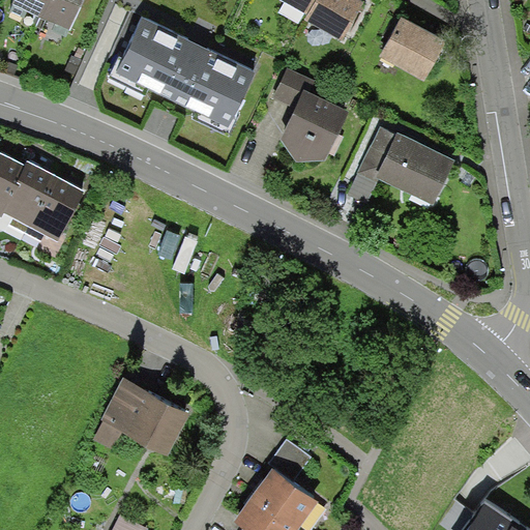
[(12,0),(12,3),(70,28),(82,0),(12,0)]
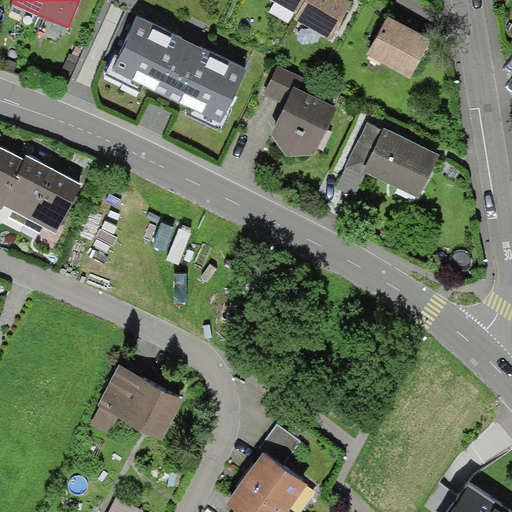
[(275,0),(302,14),(309,0),(275,0)]
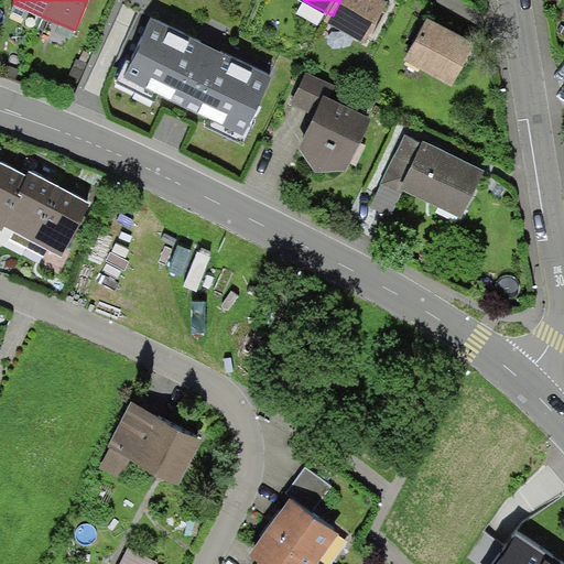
[(366,43),(390,3),(383,0),(338,0),(326,20),(366,43)]
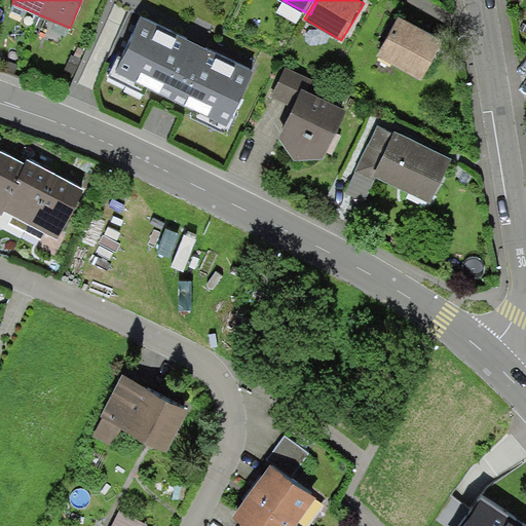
[(197,44),(140,16),(113,74),(227,127),(255,71),(197,44)]
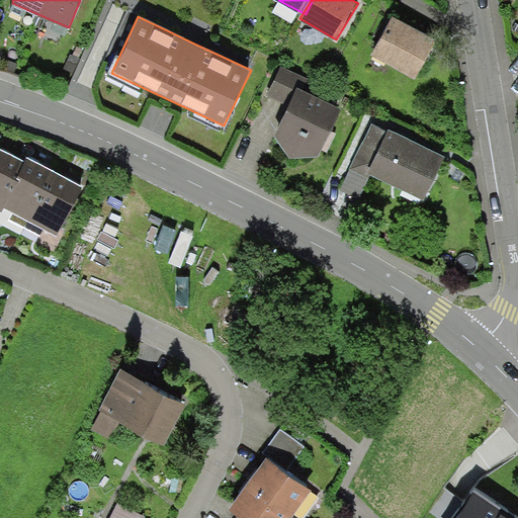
[(411,28),(392,17),(370,54),(416,80),(437,44),(411,28)]
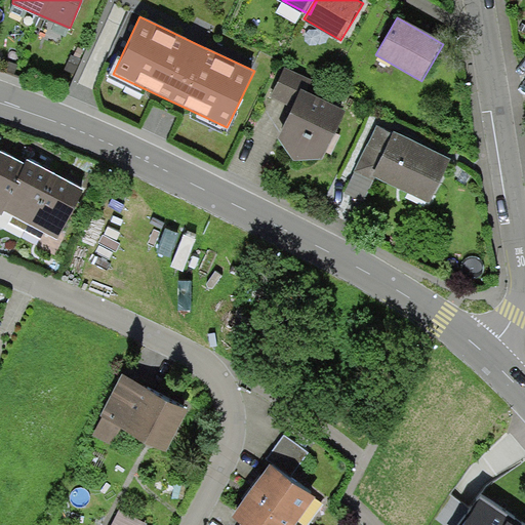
[(349,110),(305,87),(309,79),(284,67),(270,96),(292,107),(283,127),(278,138),(294,159),(322,159),(349,110)]
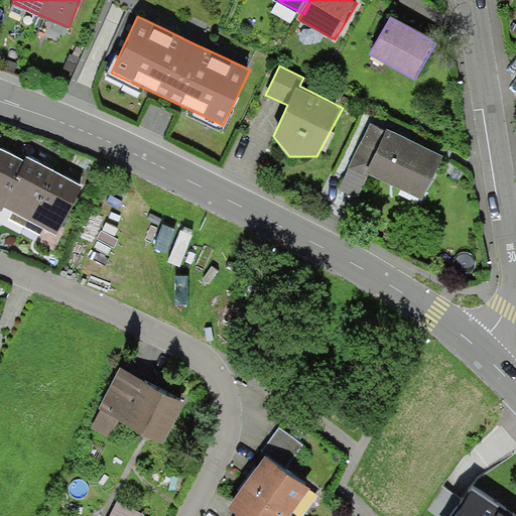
[(444,157),(388,130),(371,122),(339,188),(357,198),(369,174),(423,201),(444,157)]
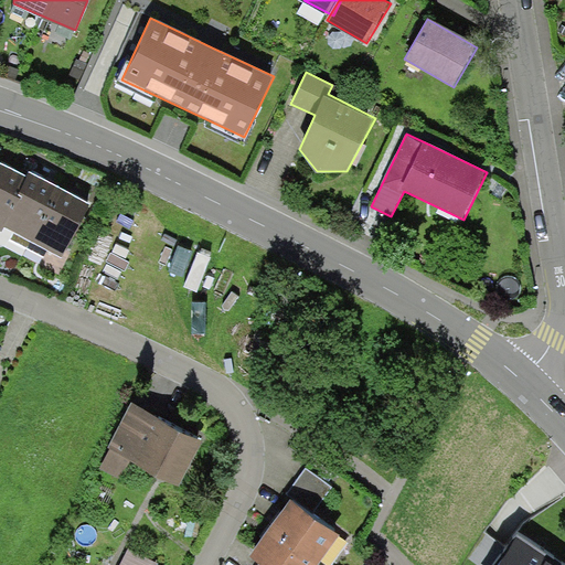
[(25,174),(0,161),(0,230),(0,231),(3,226),(12,231),(46,249),(62,257),(91,204),(28,171),(25,174)]
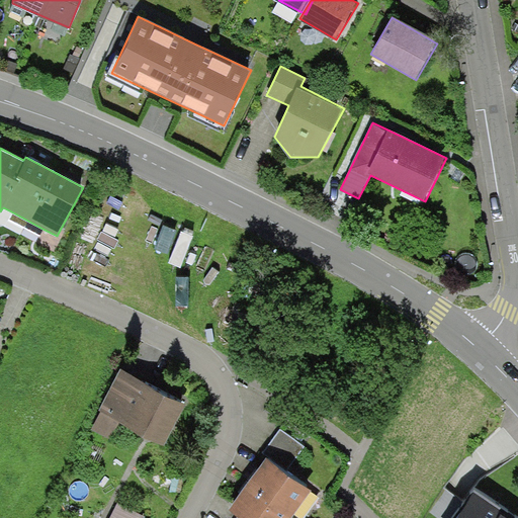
[(186,404),(121,370),(92,428),(110,439),(120,424),(164,446),(186,404)]
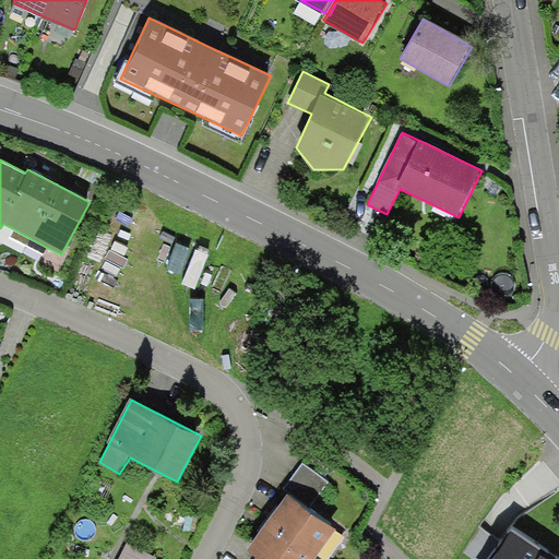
[(328,482),(302,463),(285,488),(310,507),(328,482)]
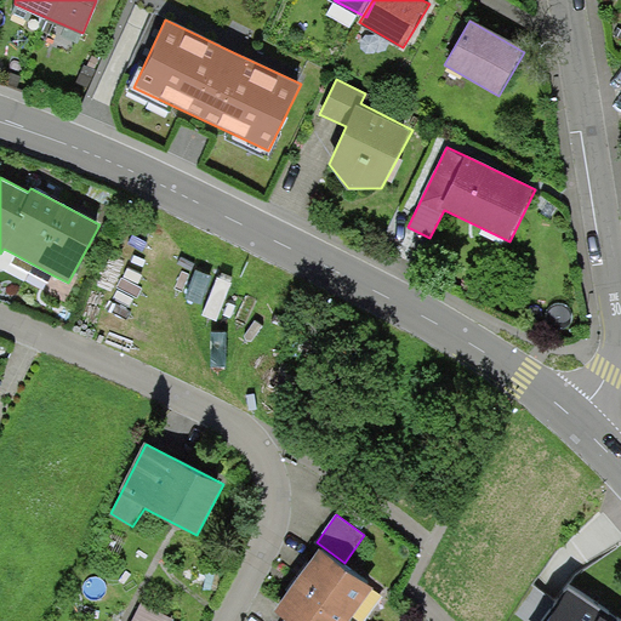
[(346,620),(371,587),(318,548),(305,567),(291,585),(273,610),(286,620),(346,620)]
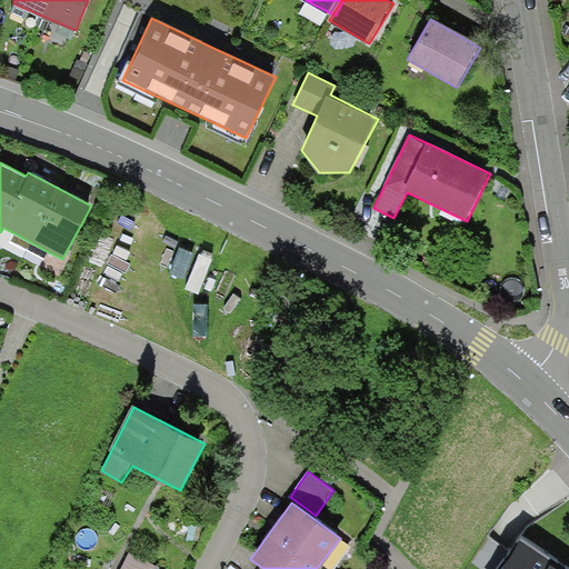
[(566,568),(523,539),(501,568),(566,568)]
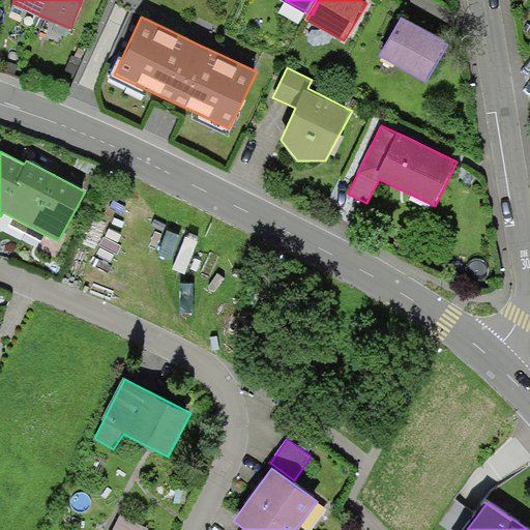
[(146,529),(119,516),(110,529),(146,529)]
